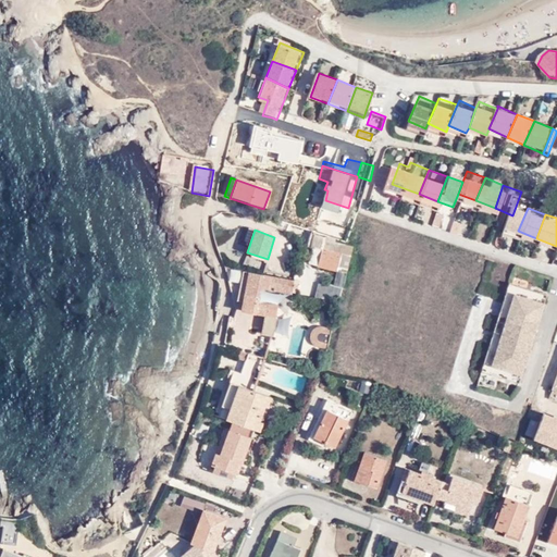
[(511,234),(507,246),(517,250),(519,247),(512,244),(516,236),(511,234)]
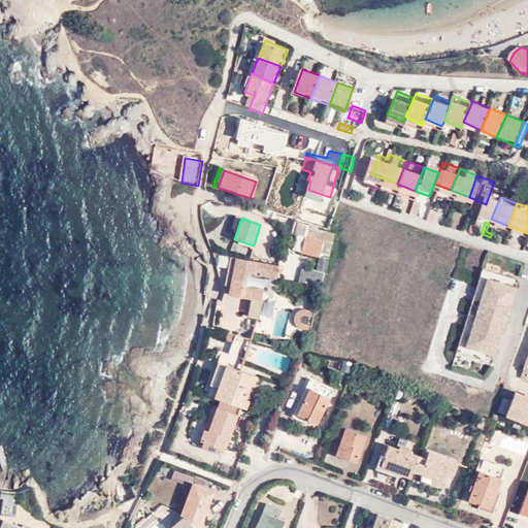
[(296,223),(293,235),(297,237),(307,240),(303,254),(319,258),(317,269),(325,271),(327,261),(331,246),(333,236),(314,231),(314,229),(296,223)]
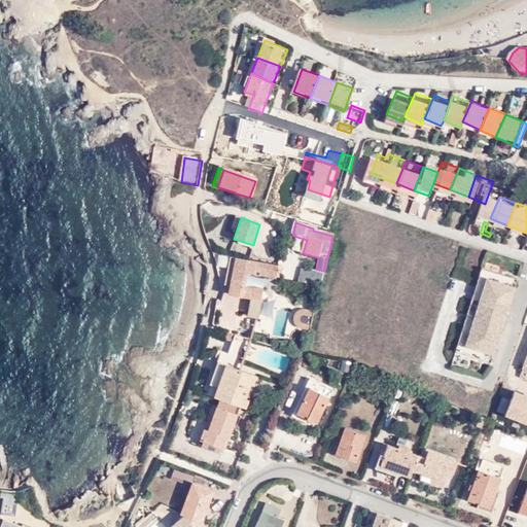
[(293,250),(303,253),(307,240),(296,237),(293,250)]
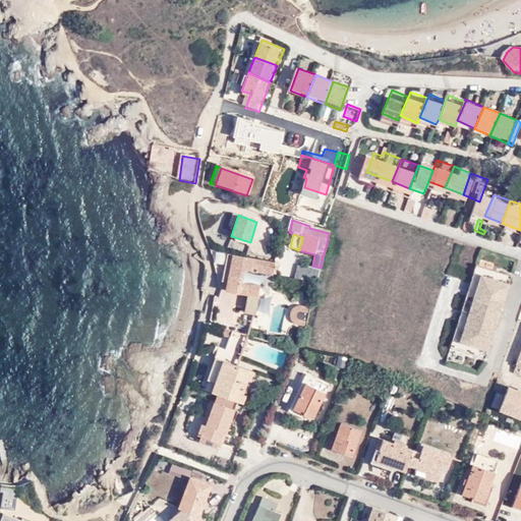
[(231,254),(225,253),(219,282),(222,282),(225,283),(231,254)]
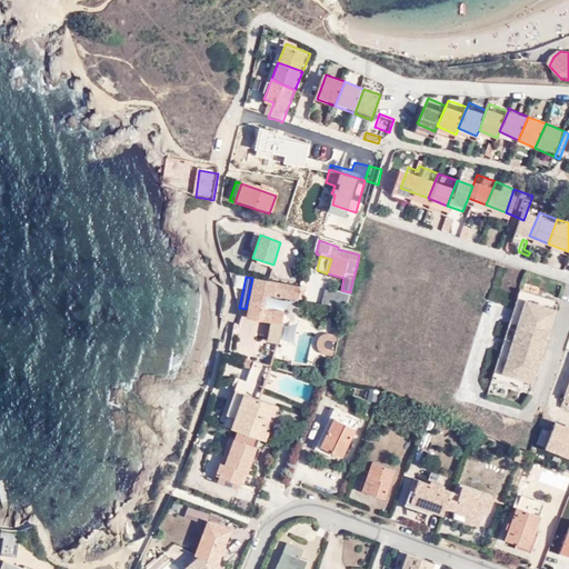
[(301,288),(252,278),(246,309),(245,318),(269,323),(262,343),(272,346),(277,345),(281,325),(280,325),(282,315),(262,310),(266,295),(301,303),(303,288),(301,288)]
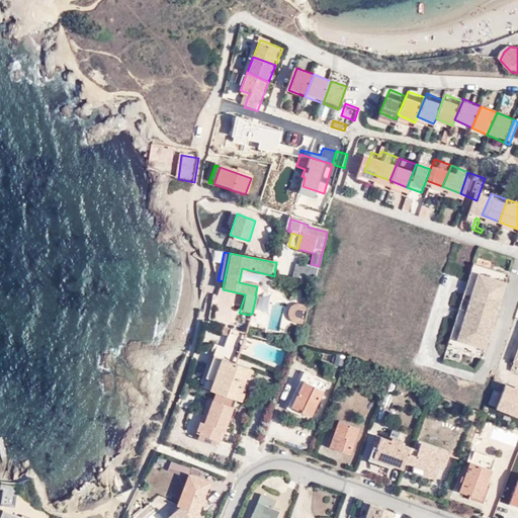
[(448,344),(477,262),(469,260),(440,341),(448,344)]
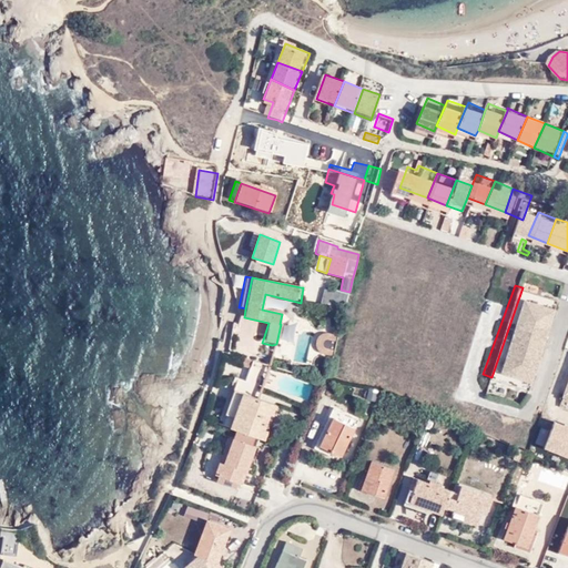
[(553,298),(523,287),(492,377),(521,387),(553,298)]
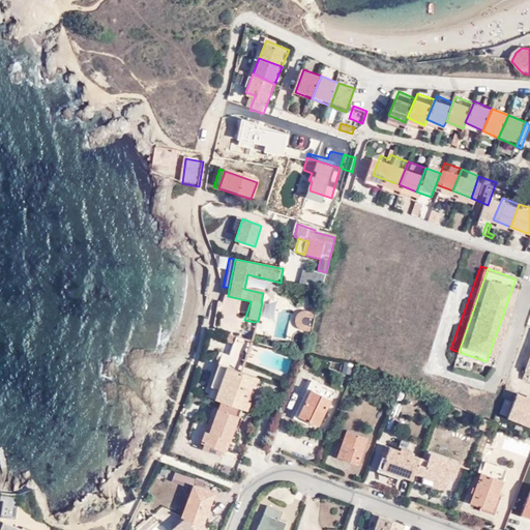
[(304,273),(301,286),(321,290),(325,277),(304,273)]
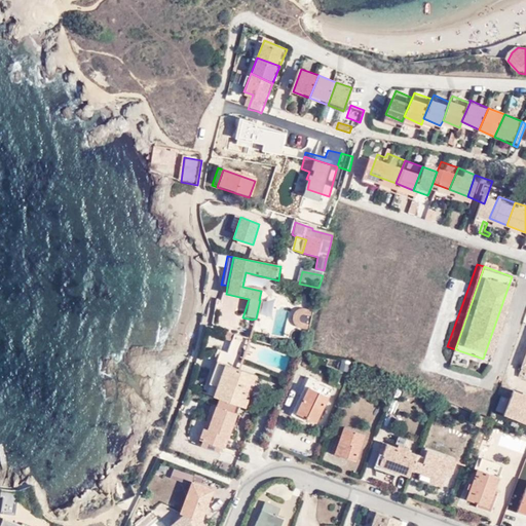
[(308,332),(311,320),(313,312),(305,310),(300,310),(296,312),(295,313),(292,318),(292,321),(293,324),(294,326),(295,327),(297,329),(308,332)]
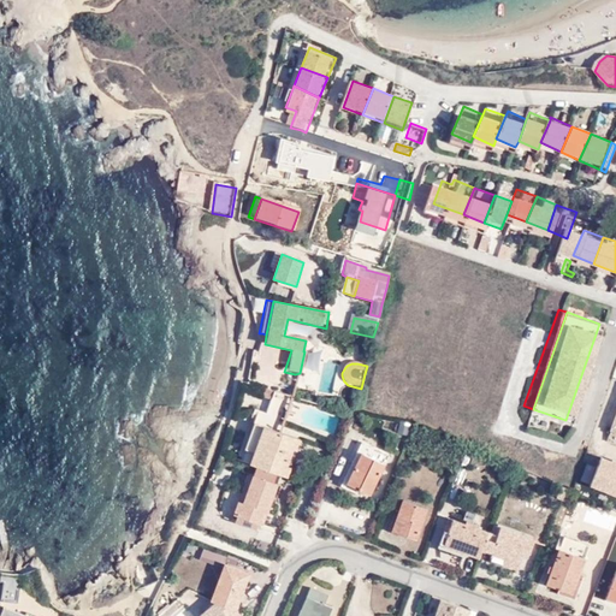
[(282,391),(279,397),(296,402),(298,396),(282,391)]
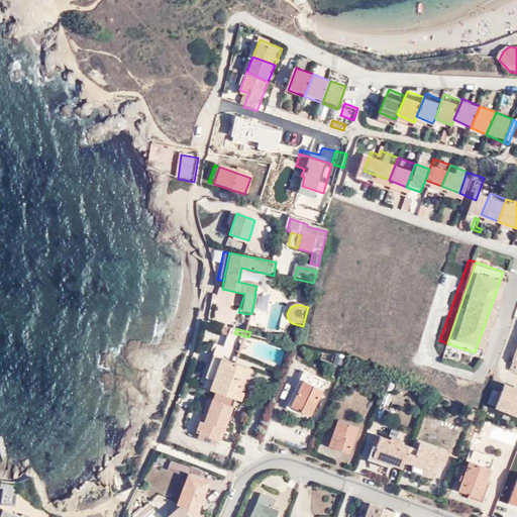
[(234,333),(233,335),(227,351),(230,352),(241,356),(248,337),(234,333)]
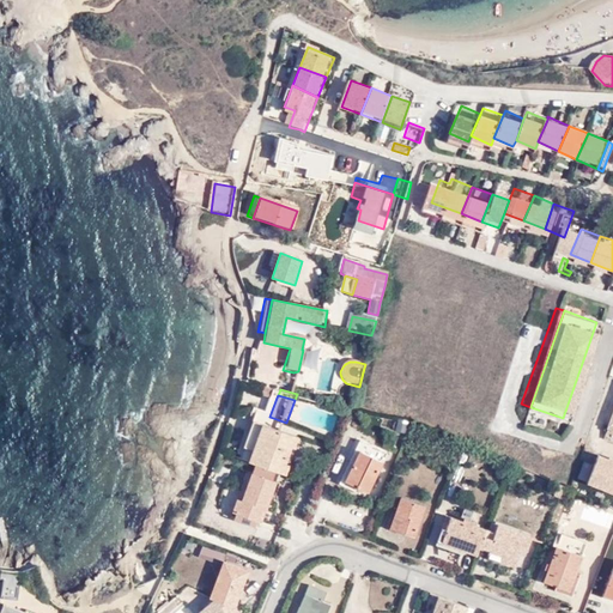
[(286,423),(273,418),(272,420),(262,416),(248,453),(265,460),(286,468),(303,475),(305,477),(309,467),(295,460),(307,431),(286,423)]
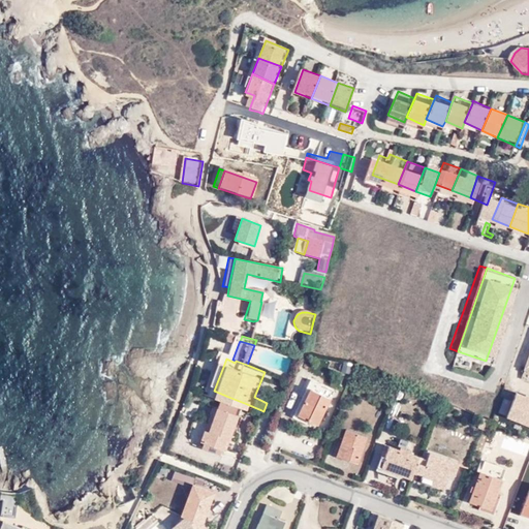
[(305,409),(316,382),(310,380),(299,406),(305,409)]
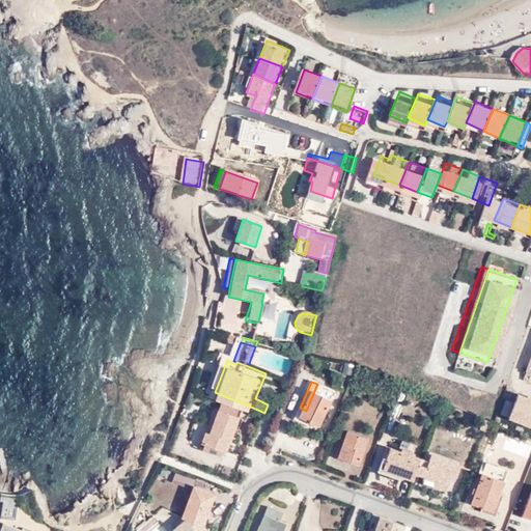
[(336,392),(317,384),(306,411),(326,418),(336,392)]
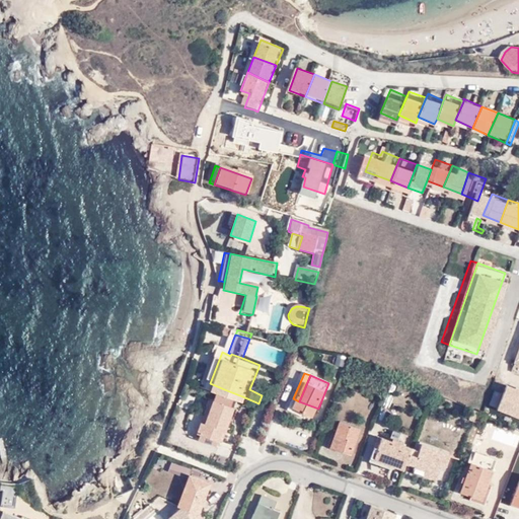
[(518,392),(505,387),(498,410),(518,418),(518,392)]
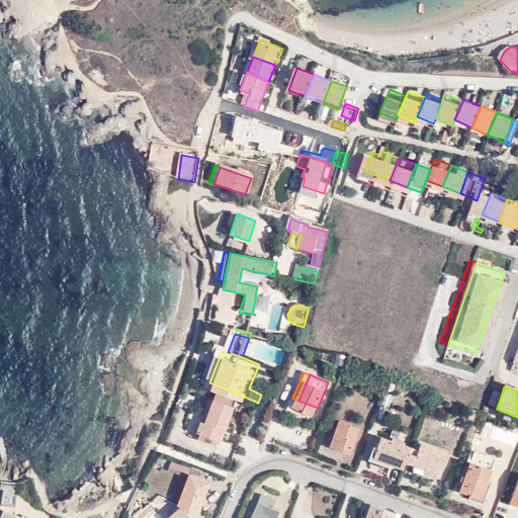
[(242,396),(224,389),(211,416),(205,414),(201,424),(221,431),(226,421),(231,423),(242,396)]
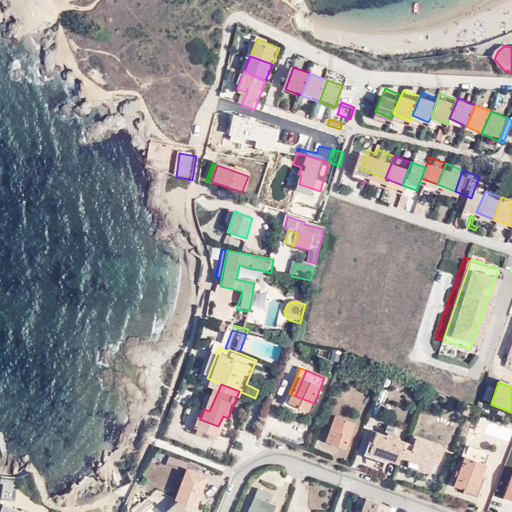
[(466,416),(469,407),(464,405),(460,414),(466,416)]
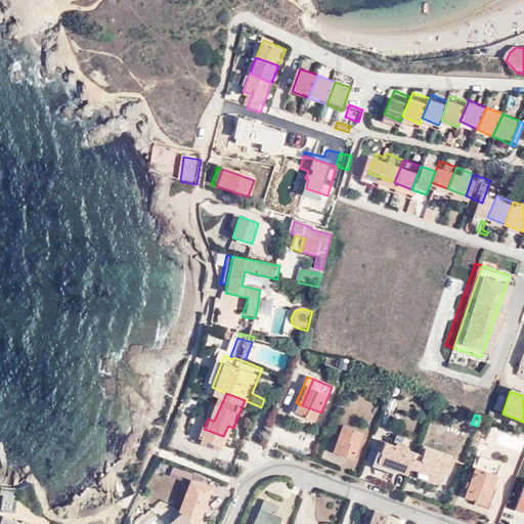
[(364,430),(345,423),(341,437),(337,436),(333,447),(355,455),(364,430)]
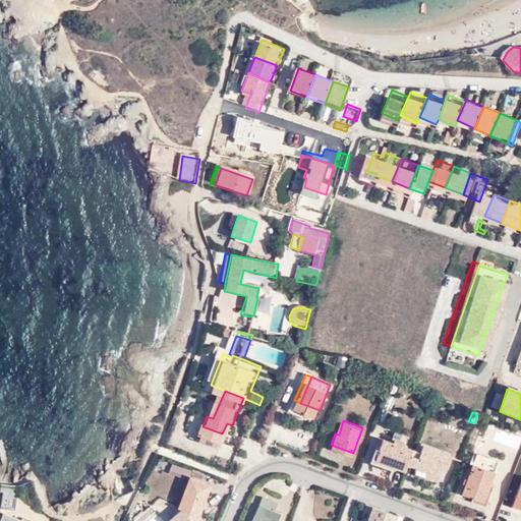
[(225,443),(232,425),(227,423),(222,433),(220,441),(225,443)]
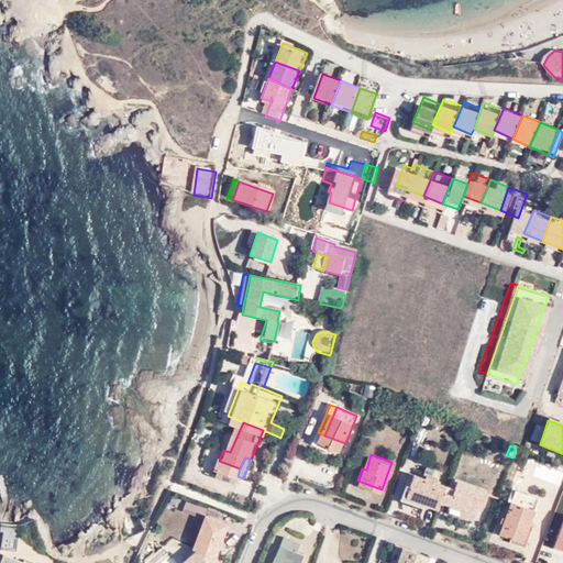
[(240,468),(219,461),(216,468),(238,476),(240,468)]
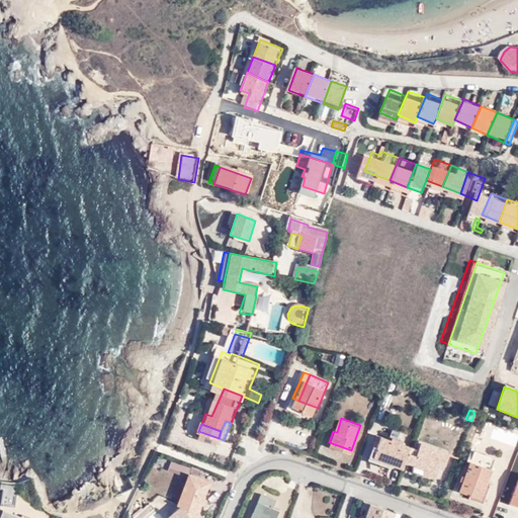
[(375,455),(405,465),(406,462),(411,445),(383,435),(375,455)]
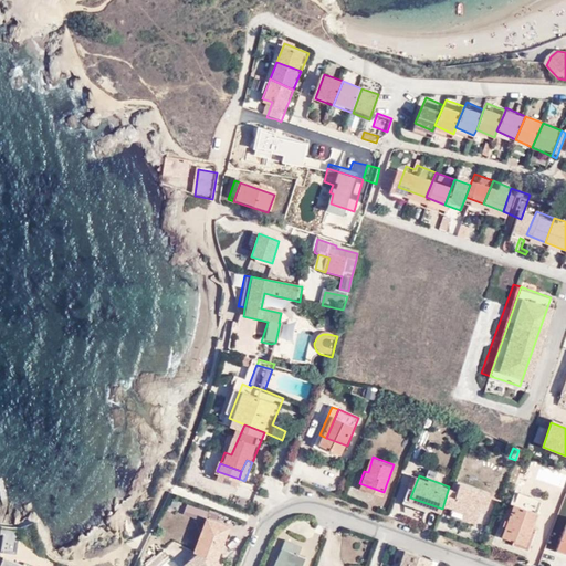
[(449,486),(443,505),(452,509),(477,517),(480,507),(486,510),(492,495),(461,484),(459,490),(449,486)]
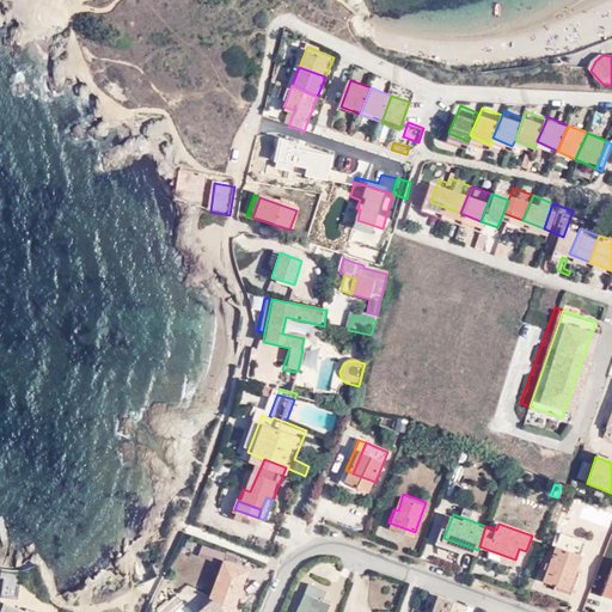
[(558,546),(582,555),(587,543),(562,534),(558,546)]
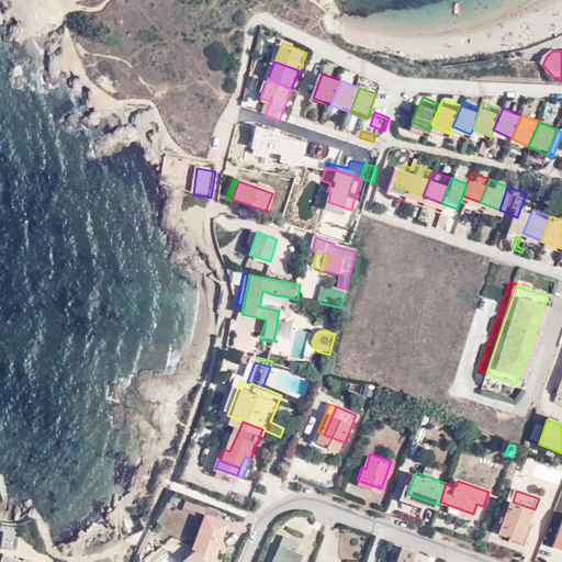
[(186,497),(181,508),(202,516),(206,505),(186,497)]
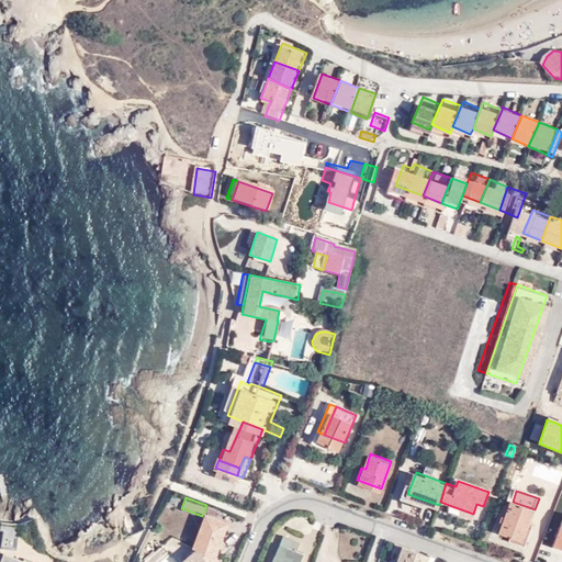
[(524,542),(535,509),(513,502),(502,534),(524,542)]
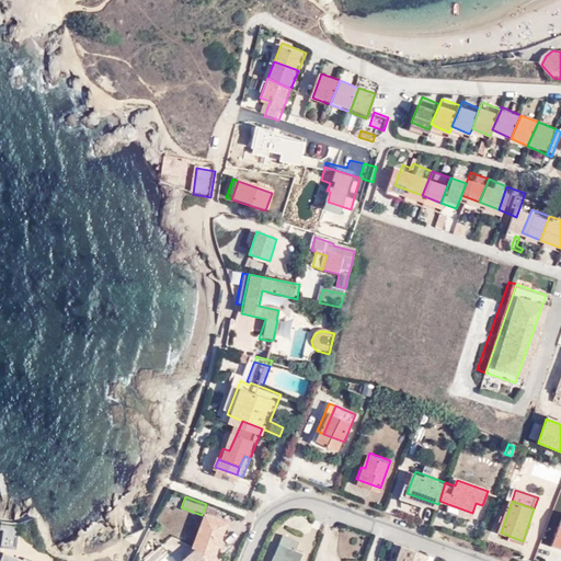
[(472,513),(448,504),(447,510),(470,518),(472,513)]
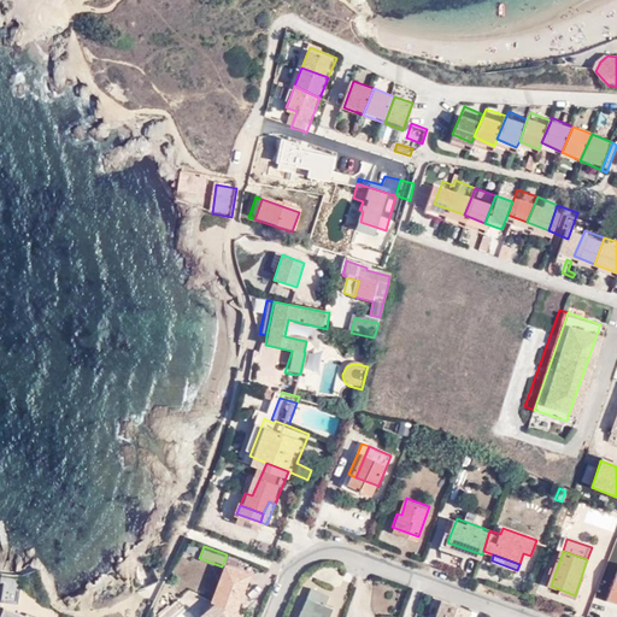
[(216,597),(219,599),(234,563),(229,562),(216,597)]
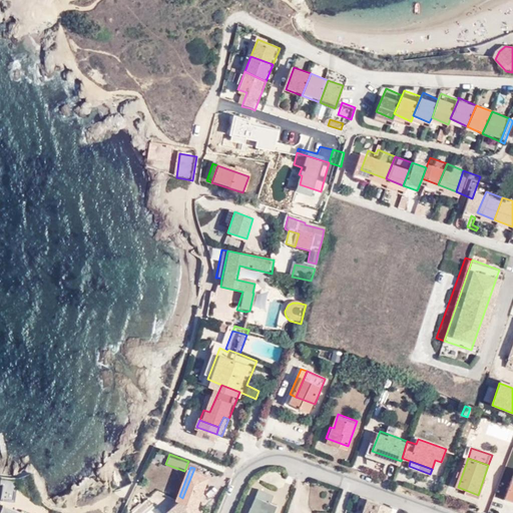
[(194,468),(182,498),(188,501),(173,512),(192,512),(191,511),(198,505),(198,504),(210,475),(194,468)]
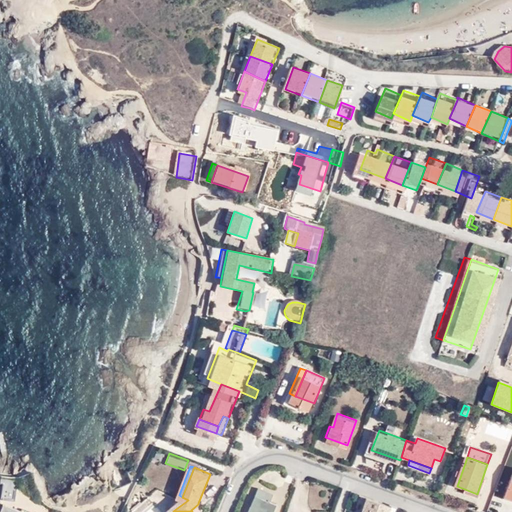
[(16,500),(18,476),(3,475),(2,498),(16,500)]
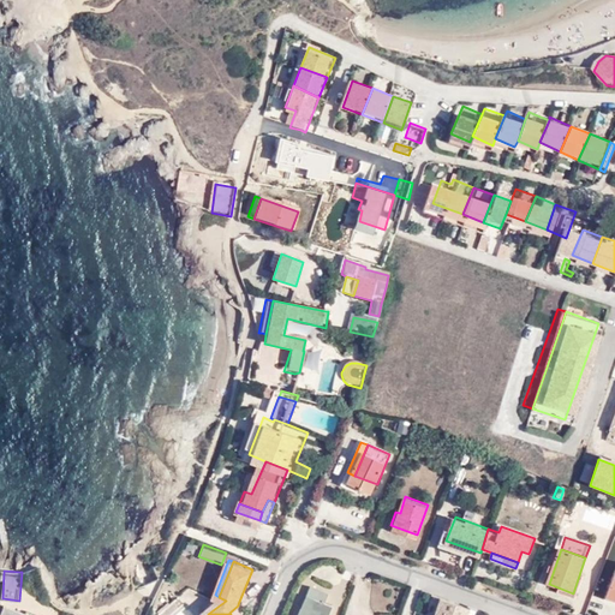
[(309,613),(308,614),(333,614),(335,611),(328,607),(332,598),(312,589),(303,609),(309,613)]
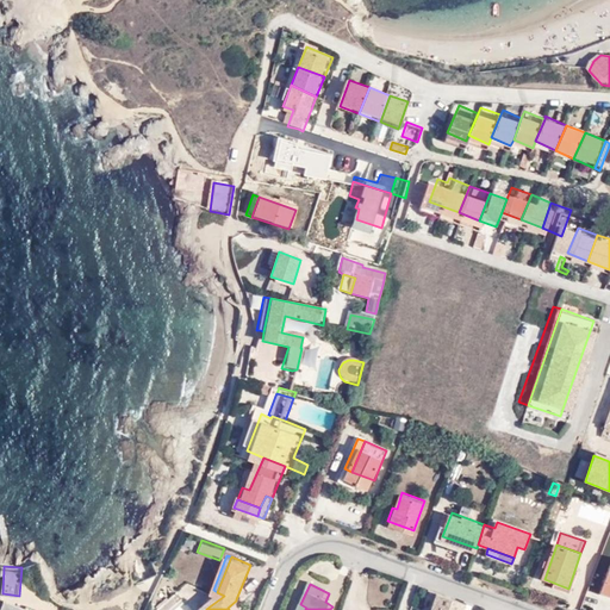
[(206,609),(224,596),(217,592),(198,604),(201,609),(206,609)]
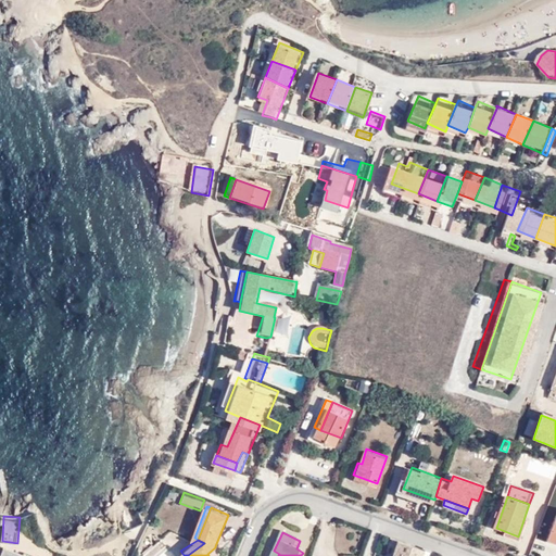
[(422,555),(424,550),(396,540),(391,555),(422,555)]
